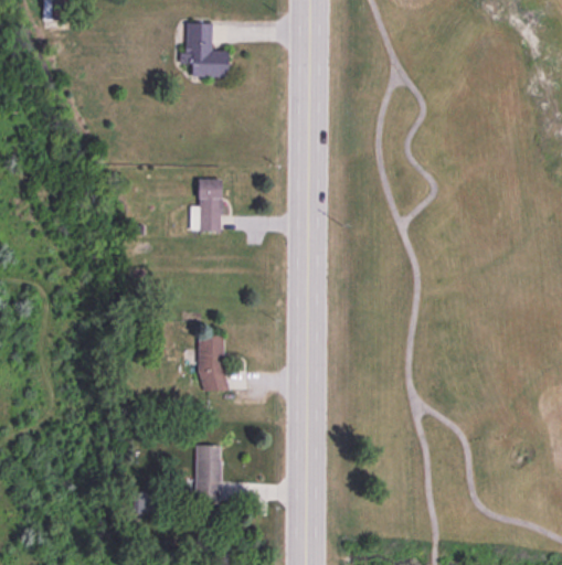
[(69,0),(43,0),(44,20),(69,20),(69,0)]
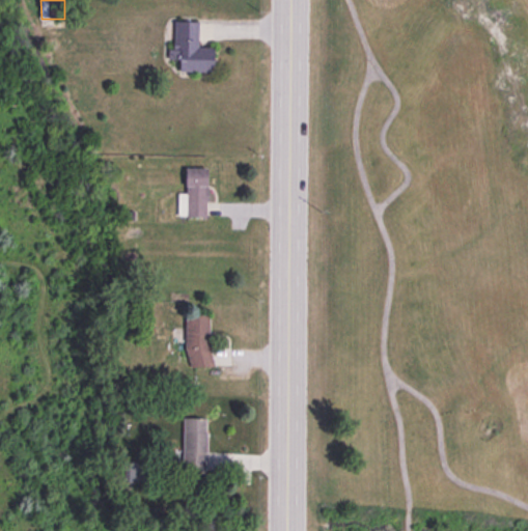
[(198,21),(198,47),(214,47),(214,70),(182,70),(182,59),(170,59),(170,49),(175,49),(175,21),(198,21)]
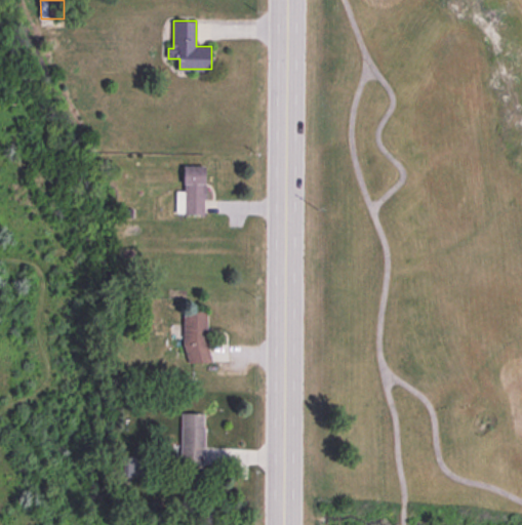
[(205,167),(205,184),(207,184),(207,198),(205,198),(204,212),(177,212),(177,191),(187,191),(187,184),(185,184),(185,167),(205,167)]
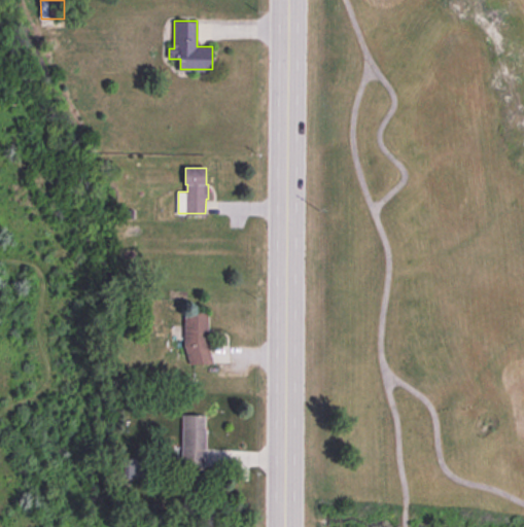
[(209,313),(209,342),(213,364),(193,364),(185,347),(185,313),(209,313)]
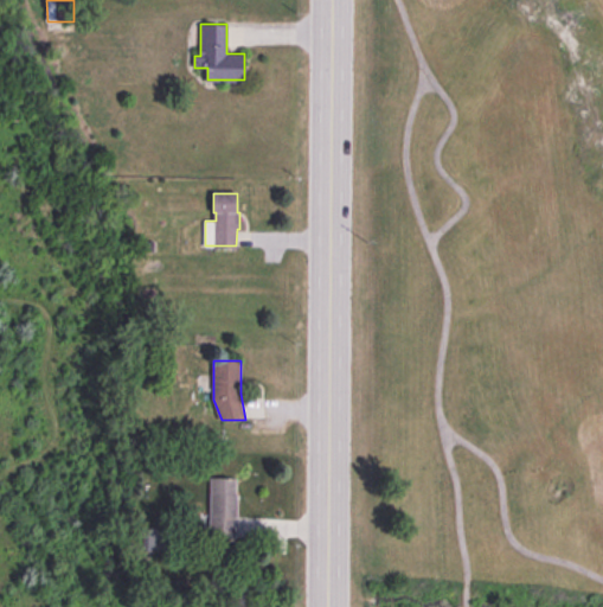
[(236,479),(235,494),(237,494),(236,517),(235,517),(233,537),(210,536),(211,478),(236,479)]
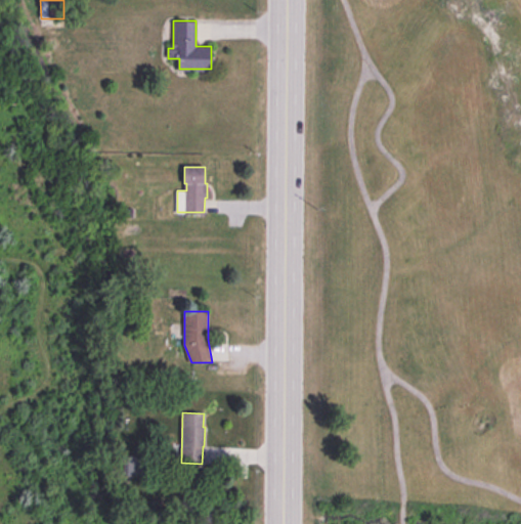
[(127,456),(127,475),(145,475),(146,456),(127,456)]
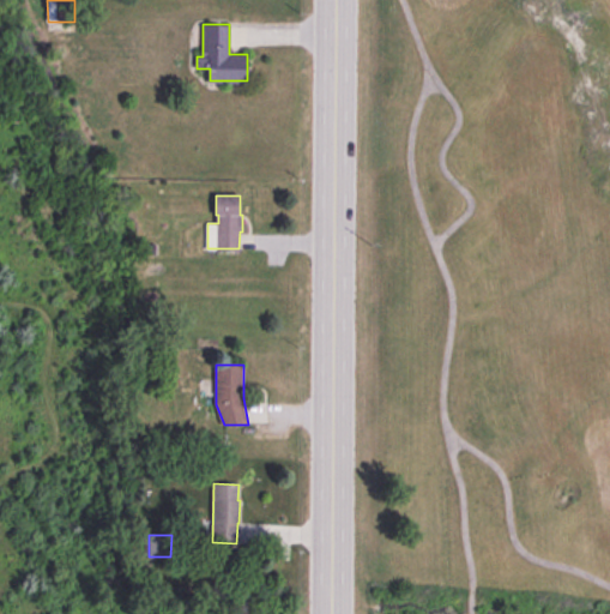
All buildings are outlined.
